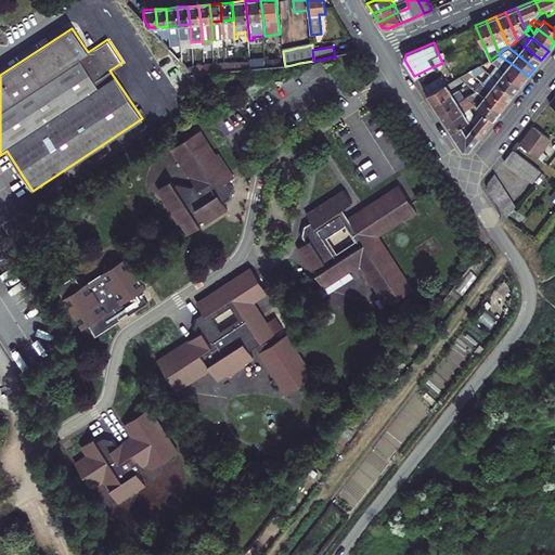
[(541,60),(524,47),(517,54),(534,68),(539,63),(541,60)]
